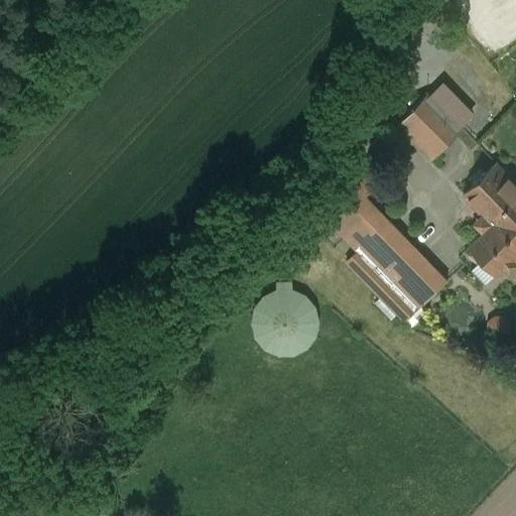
[(463,128),(429,94),(408,116),(442,149),(463,128)]
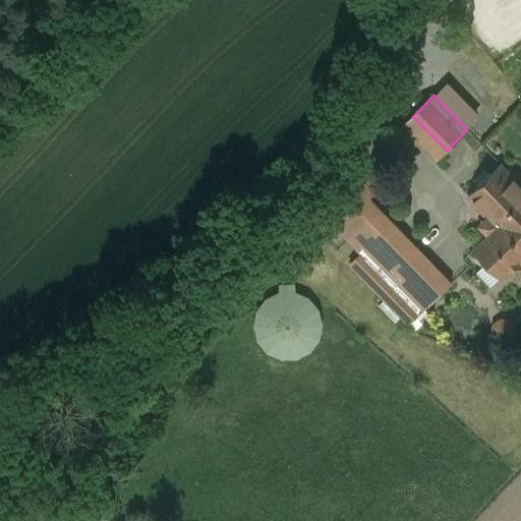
[(447,151),(412,117),(403,126),(438,160),(447,151)]
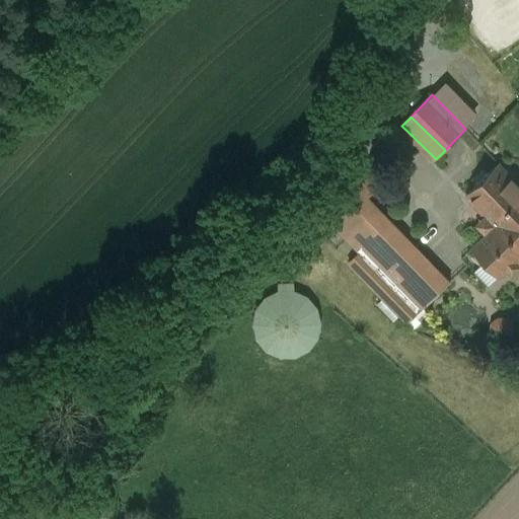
[(518,184),(500,165),(467,197),(496,225),(471,248),(500,278),(518,258),(518,184)]
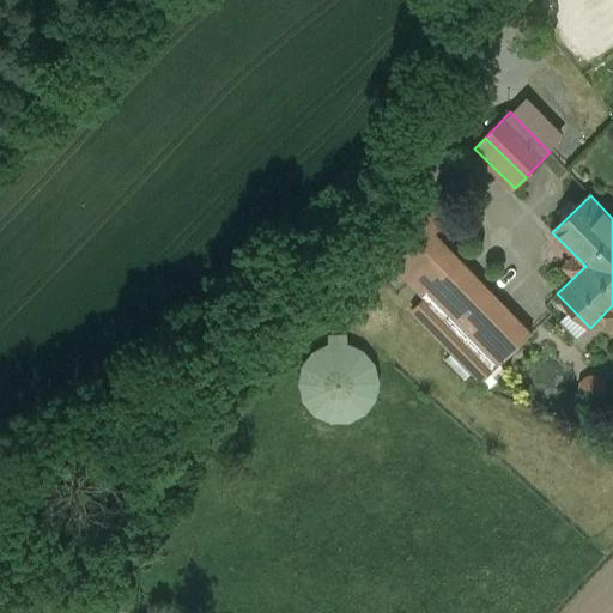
[(507,309),(416,217),(378,253),(424,298),(412,311),(481,382),(532,333),(507,309)]
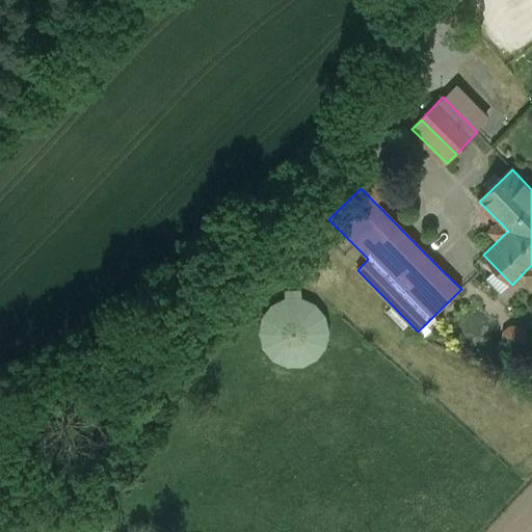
[(262,364),(325,362),(323,301),(300,301),(300,290),(284,291),(285,306),(260,307),(262,364)]
